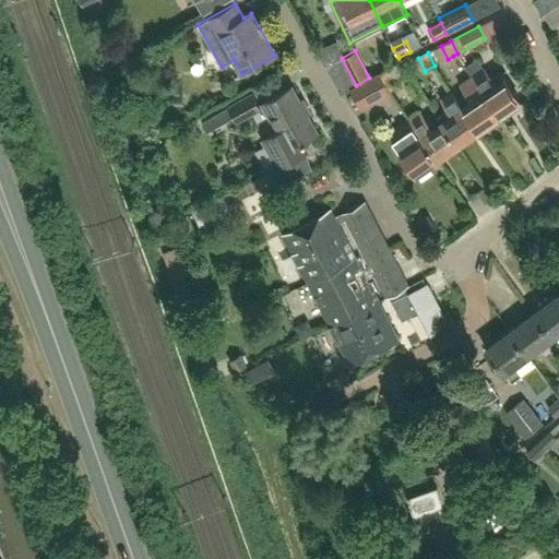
[(522,102),(502,73),(492,80),(477,58),(465,66),(473,76),(500,117),(522,102)]
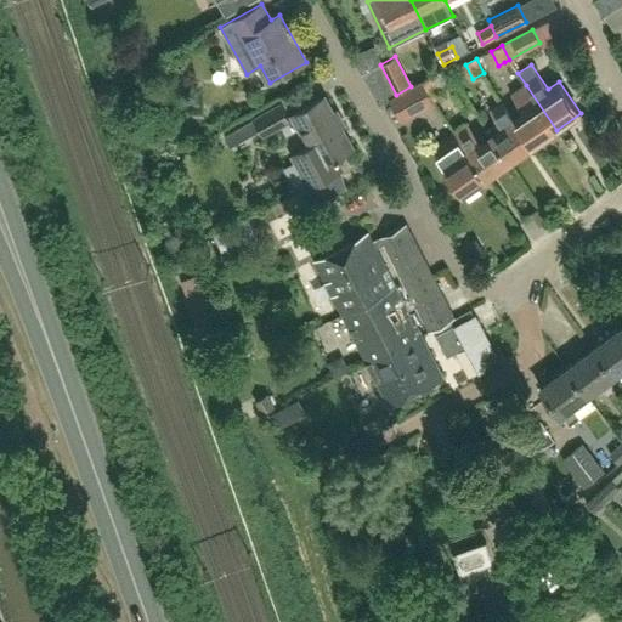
[(434,75),(423,80),(431,95),(441,90),(434,75)]
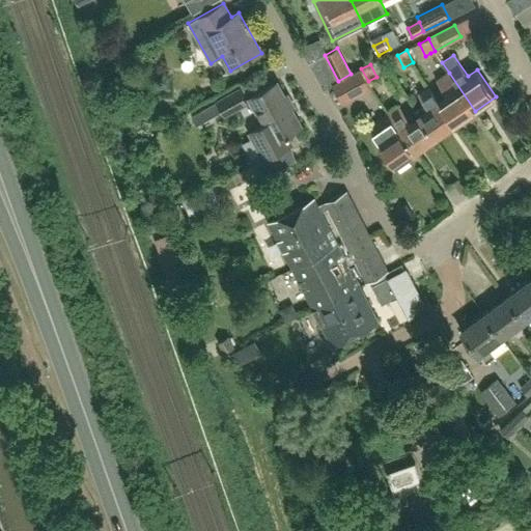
[(361,70),(335,82),(344,101),(370,87),(361,70)]
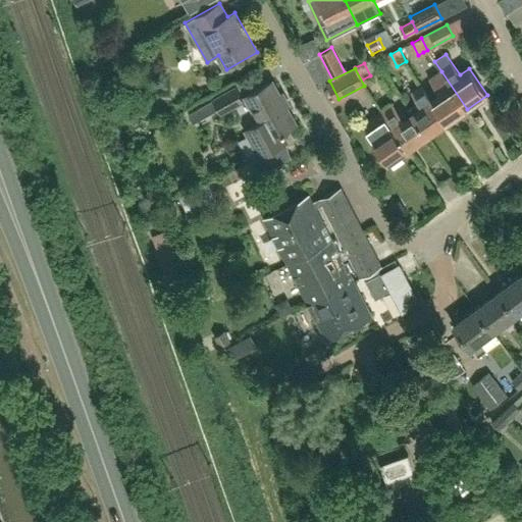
[(467,109),(441,71),(430,79),(437,89),(429,95),(448,122),(467,109)]
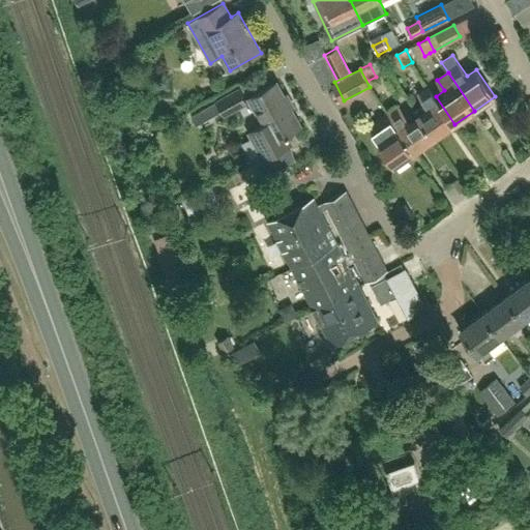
[(294,143),(288,133),(301,125),(276,82),(248,97),(251,101),(247,104),(239,87),(214,100),(224,117),(240,108),(243,115),(255,109),(263,123),(246,131),(259,154),(247,162),(249,166),(255,164),(262,176),(277,168),(270,155),(294,143)]
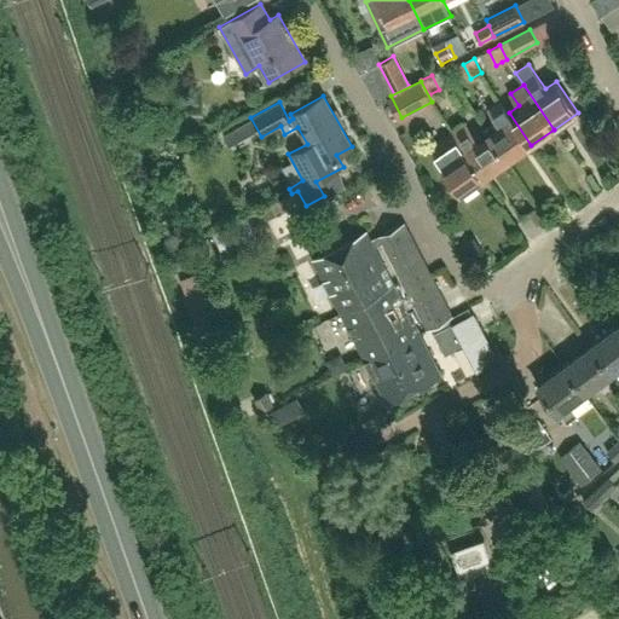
[(531,145),(509,113),(501,102),(489,110),(496,120),(485,128),(508,161),(531,145)]
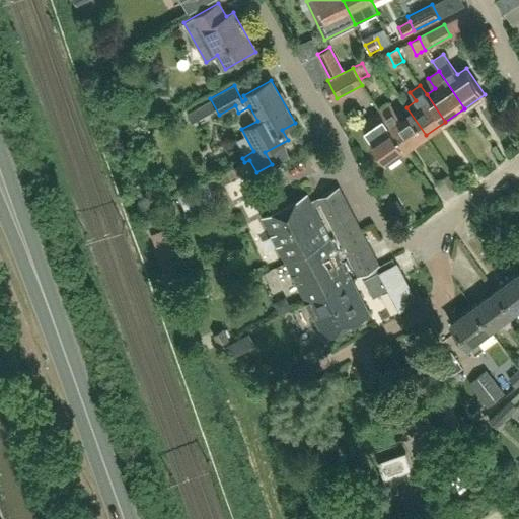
[(211,100),(199,106),(204,117),(216,109),(211,100)]
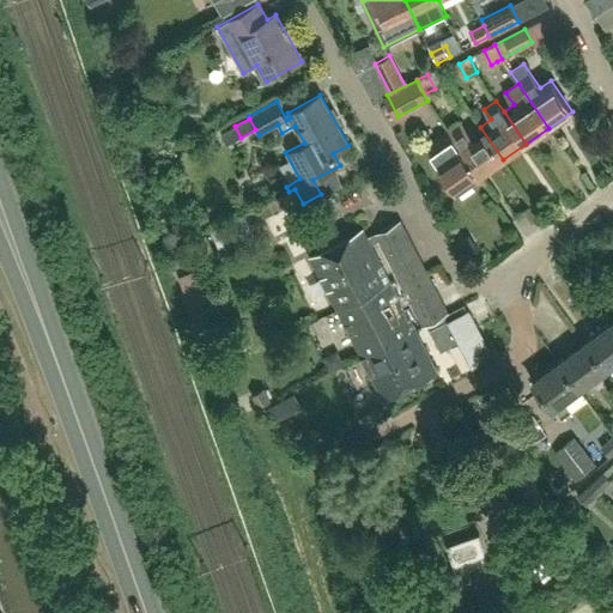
[(480,176),(503,159),(480,127),(469,134),(460,121),(448,129),(455,139),(480,176)]
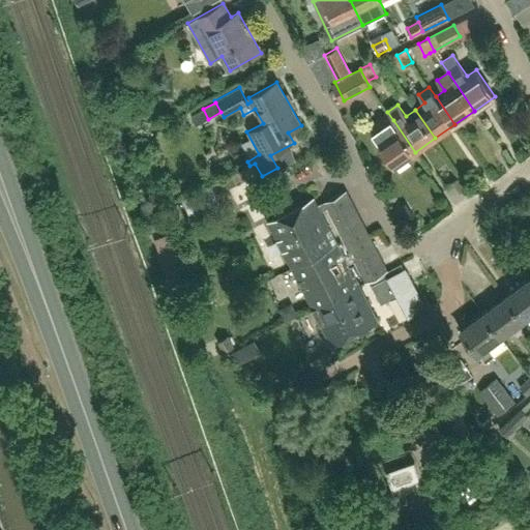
[(387,112),(366,125),(394,166),(415,152),(393,120),(387,112)]
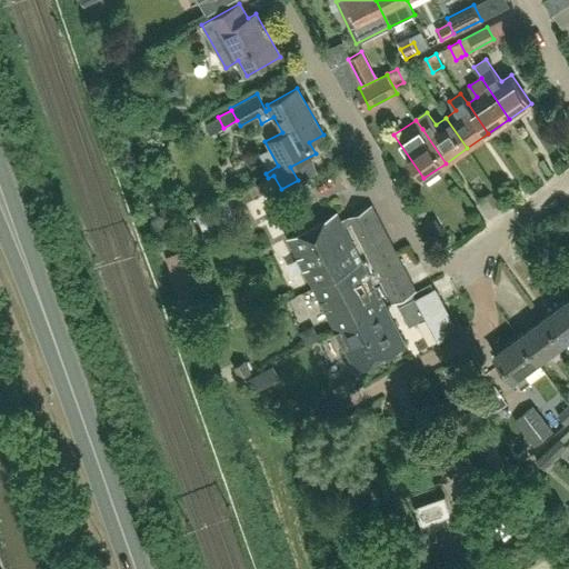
[(493,192),(487,196),(493,208),(500,203),(493,192)]
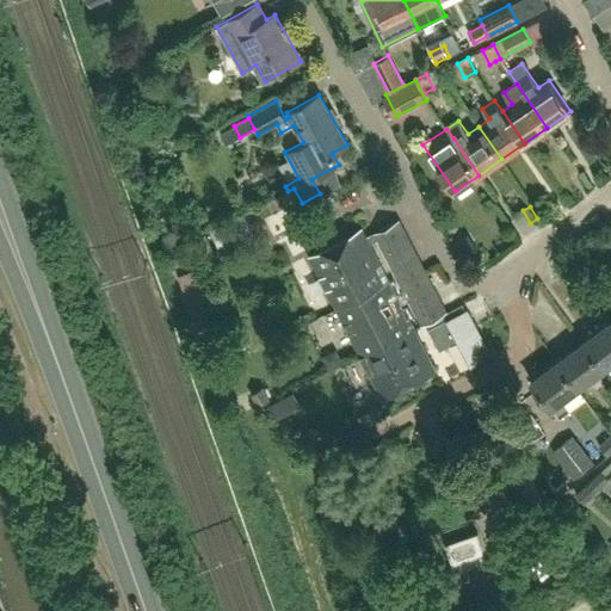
[(217,247),(251,232),(244,215),(210,230),(217,247)]
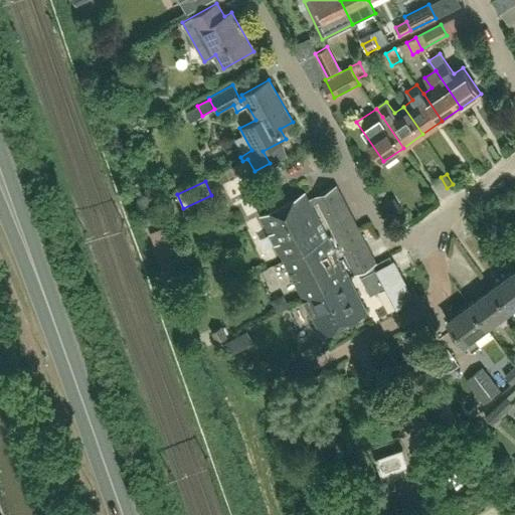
[(364,236),(338,186),(310,201),(306,193),(261,216),(286,265),(331,241),(336,250),(364,236)]
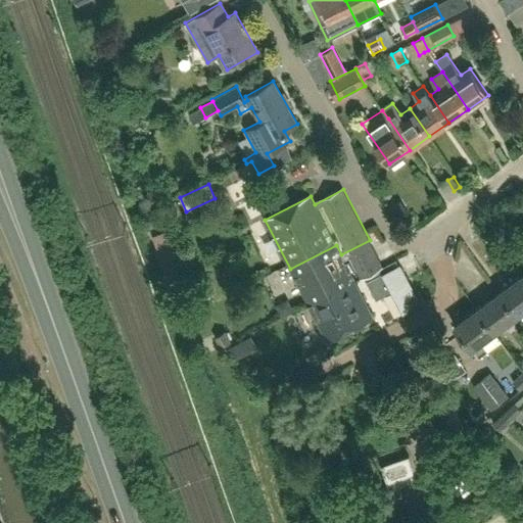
[(355,283),(384,268),(370,240),(341,254),(336,245),(290,269),(310,306),(355,283)]
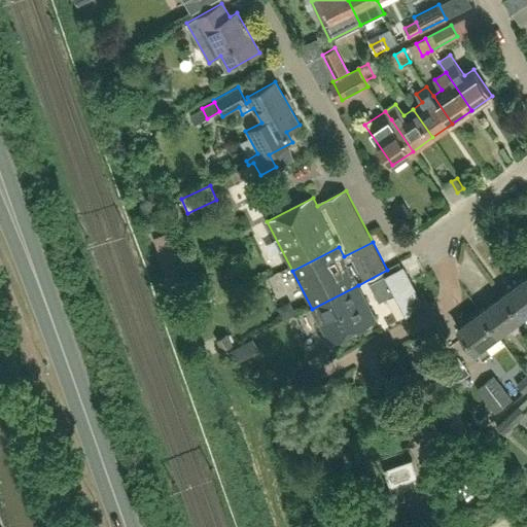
[(175,249),(161,254),(169,278),(183,273),(175,249)]
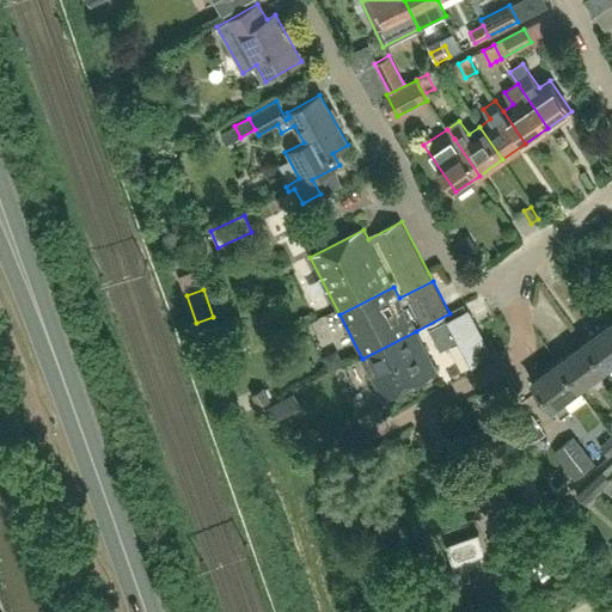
[(471,366),(490,355),(467,311),(430,330),(441,349),(458,340),(471,366)]
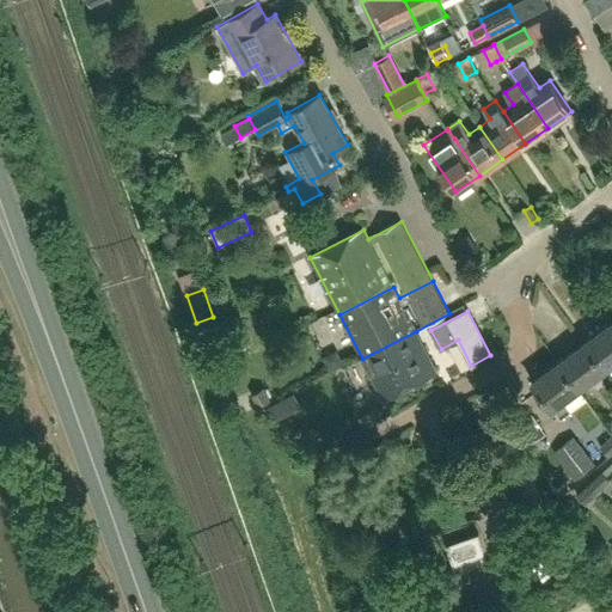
[(611,365),(611,320),(586,341),(607,369),(611,365)]
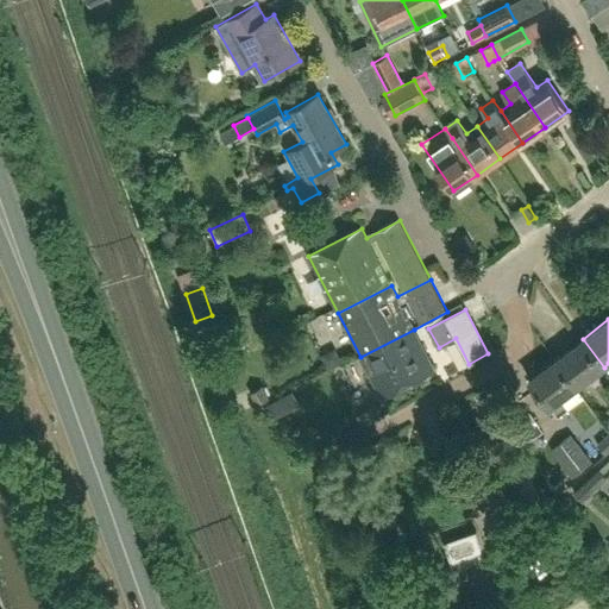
[(435,371),(414,330),(360,357),(382,399),(435,371)]
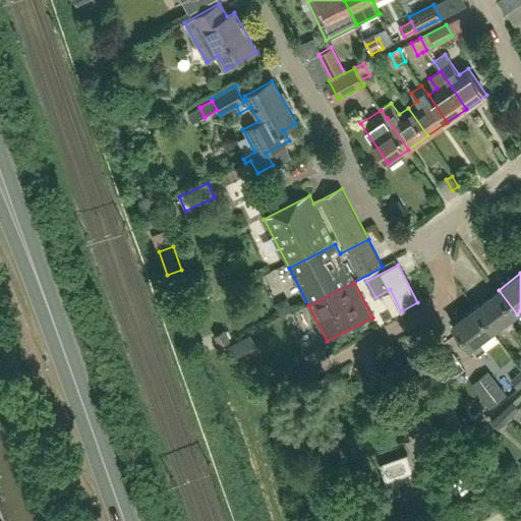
[(517,314),(499,290),(476,307),(495,331),(517,314)]
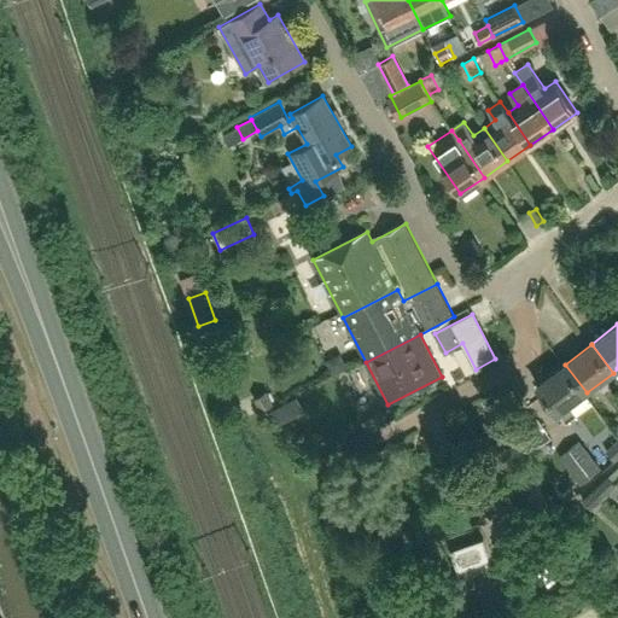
[(334,354),(326,359),(332,373),(347,367),(342,356),(334,354)]
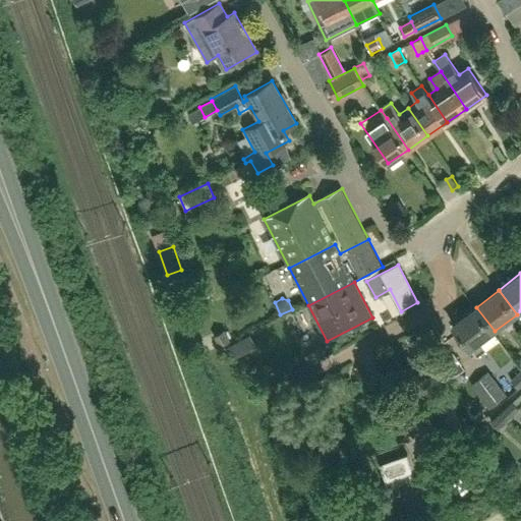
[(501,339),(495,331),(476,307),(453,325),(477,357),(501,339)]
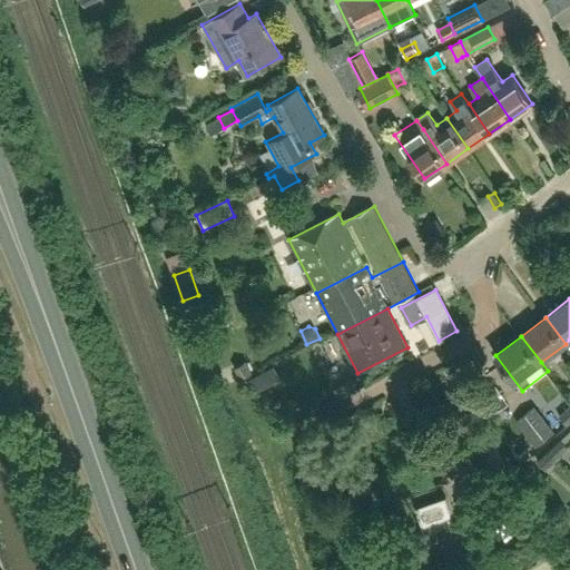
[(252,376),(257,387),(268,382),(263,371),(252,376)]
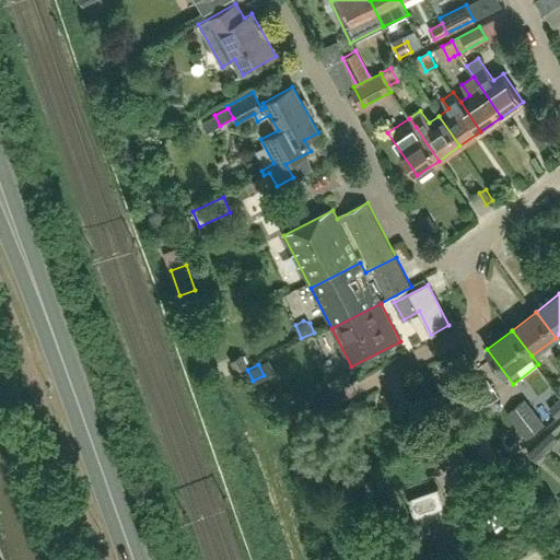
[(488,380),(473,388),(479,400),(494,392),(488,380)]
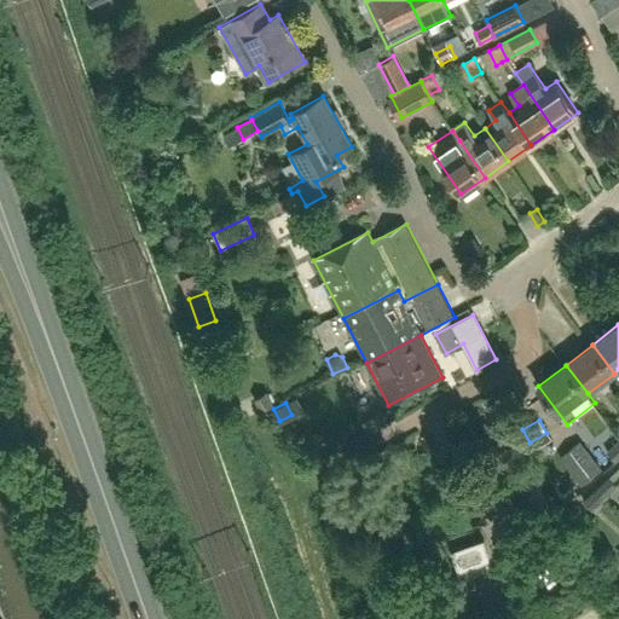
[(614,461),(618,457),(618,439),(606,451),(614,461)]
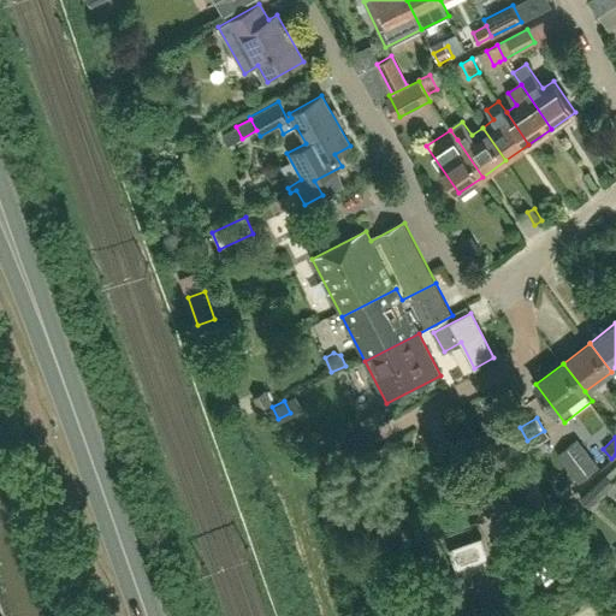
[(598,466),(578,439),(557,455),(578,483),(598,466)]
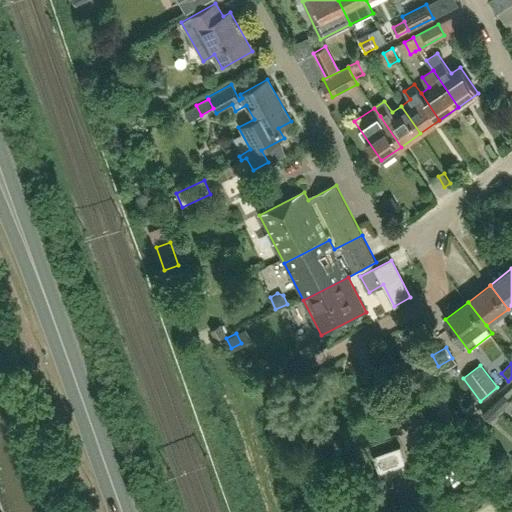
[(448,405),(441,393),(420,406),(427,417),(448,405)]
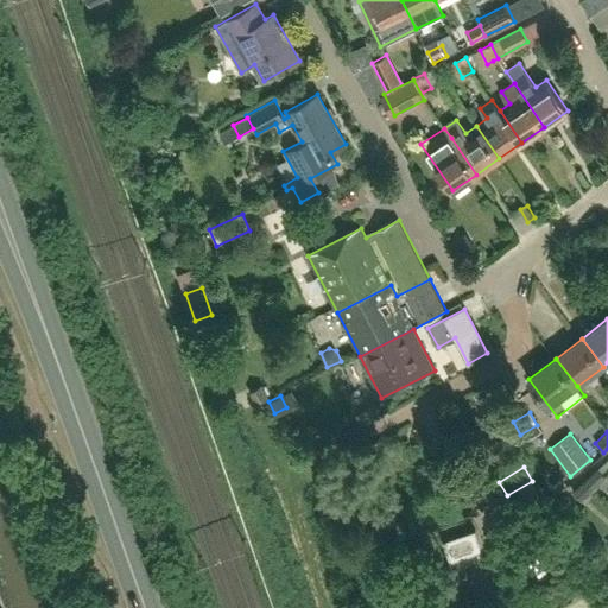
[(599,468),(586,480),(594,489),(607,477),(599,468)]
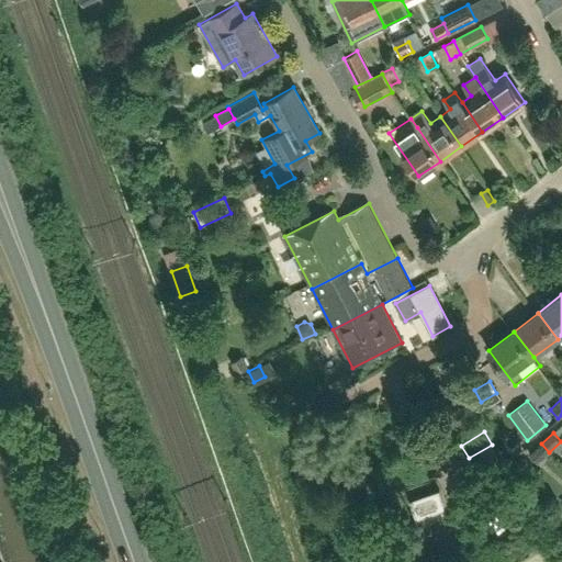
[(516,436),(505,442),(509,450),(517,446),(520,444),(516,436)]
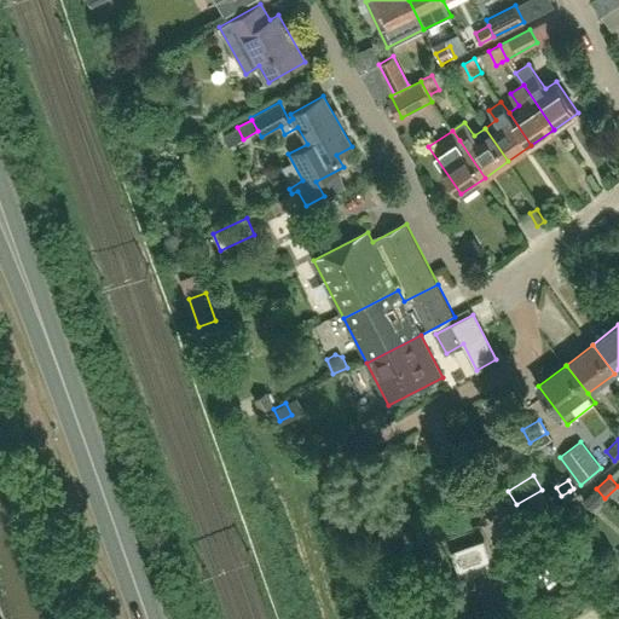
[(593,509),(605,498),(596,489),(584,501),(593,509)]
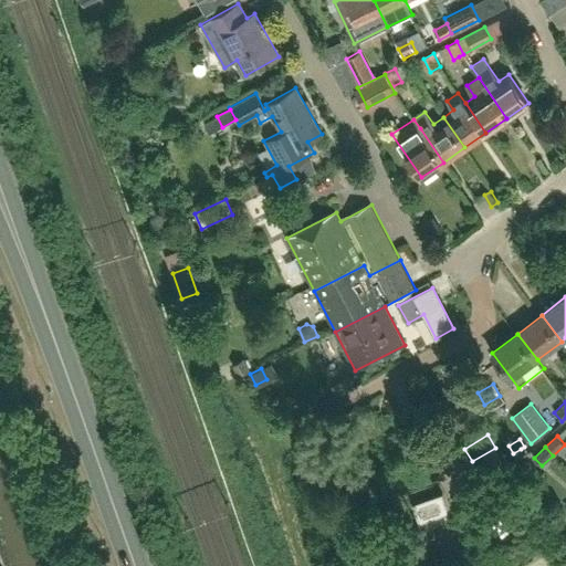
[(480,474),(503,461),(495,448),(472,461),(480,474)]
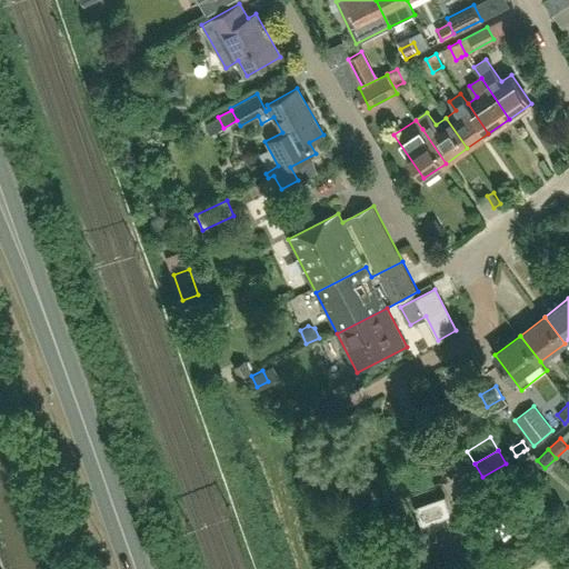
[(490,490),(513,477),(506,463),(482,477),(490,490)]
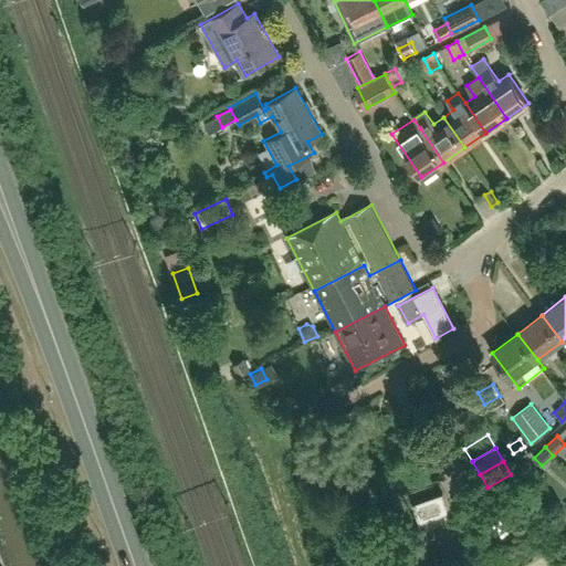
[(449,512),(443,495),(444,495),(443,494),(412,504),(413,505),(415,505),(420,522),(449,512)]
